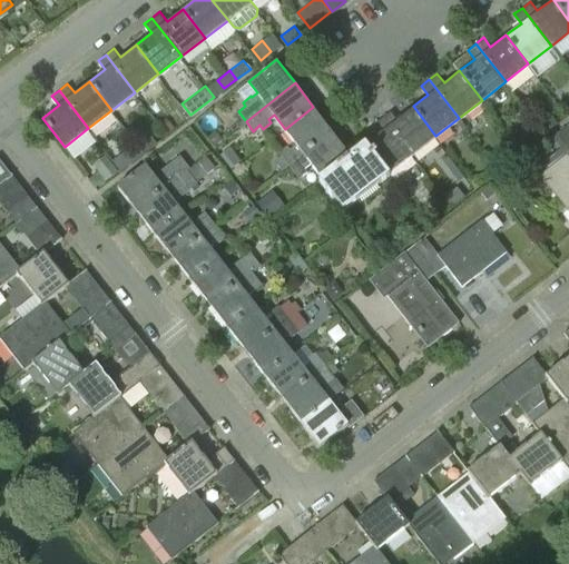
[(412,154),(435,136),(413,106),(398,118),(390,109),(382,115),(412,154)]
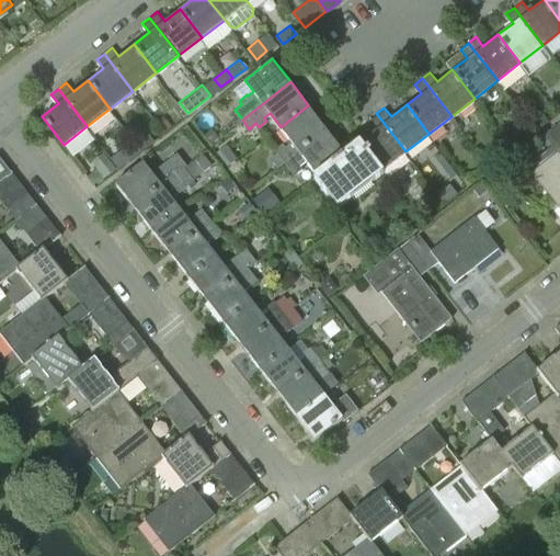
[(277,167),(285,161),(327,128),(308,105),(281,127),(290,140),(285,145),(283,142),(275,148),(277,150),(270,157),(277,167)]
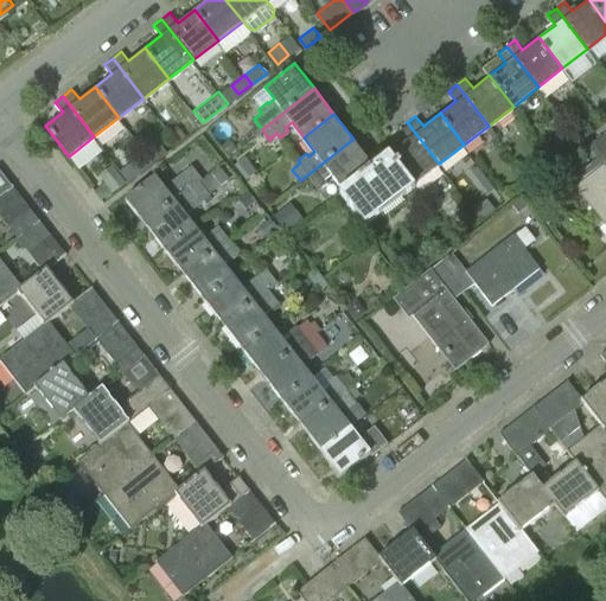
[(586,119),(572,129),(580,140),(593,128),(586,119)]
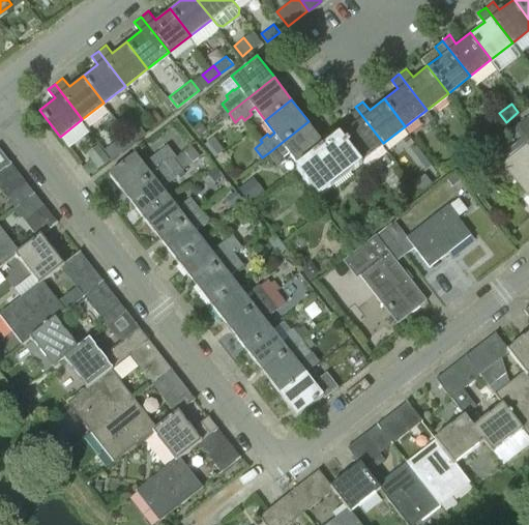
[(361,159),(383,143),(355,107),(348,113),(354,121),(341,133),(361,159)]
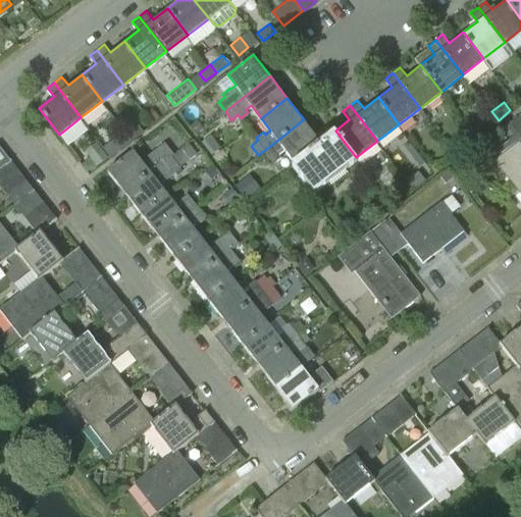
[(146,111),(153,120),(159,115),(152,106),(146,111)]
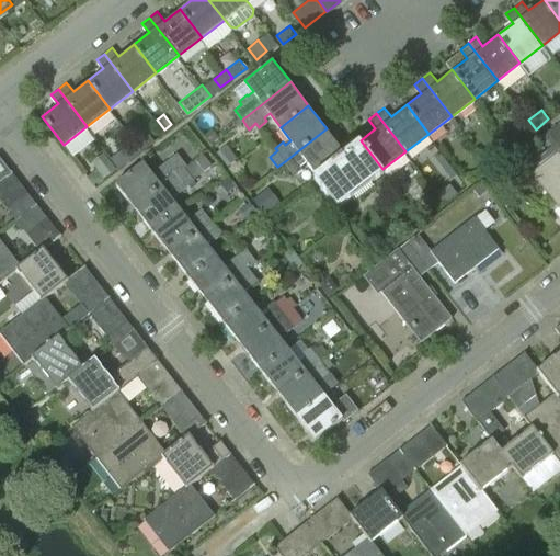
[(559,121),(548,129),(559,144),(559,147),(532,170),(559,206),(559,121)]
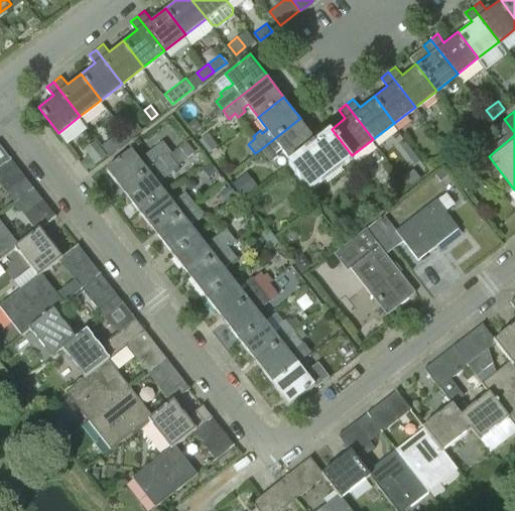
[(188,122),(195,129),(201,124),(195,117),(188,122)]
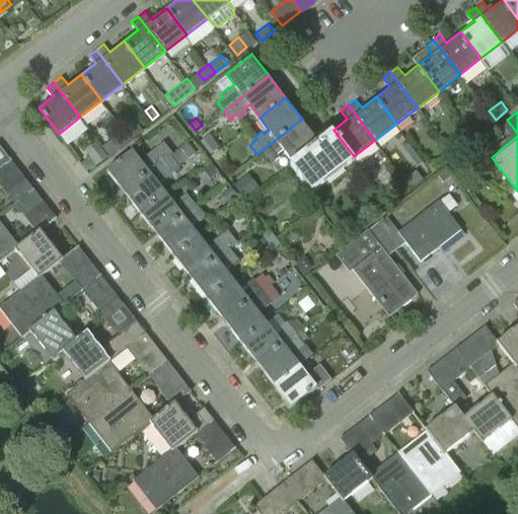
[(302,119),(264,149),(273,160),(280,154),(278,151),(283,147),(292,160),(318,140),(302,119)]
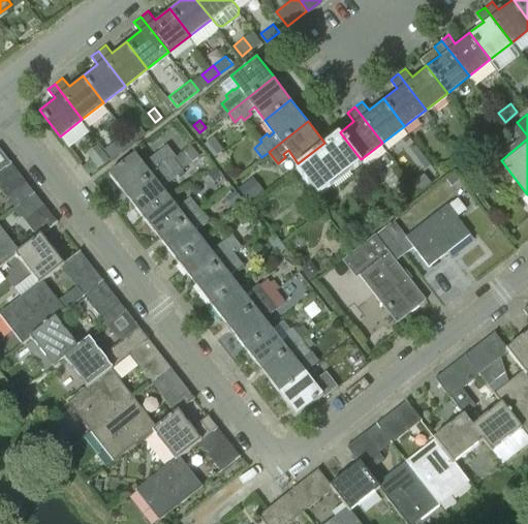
[(127,132),(133,141),(146,130),(140,122),(127,132)]
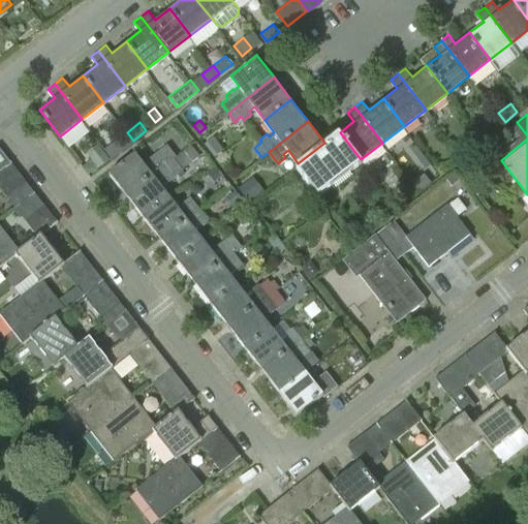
[(361,159),(340,132),(339,131),(324,143),(298,163),(296,165),(318,194),(362,161),(361,159)]
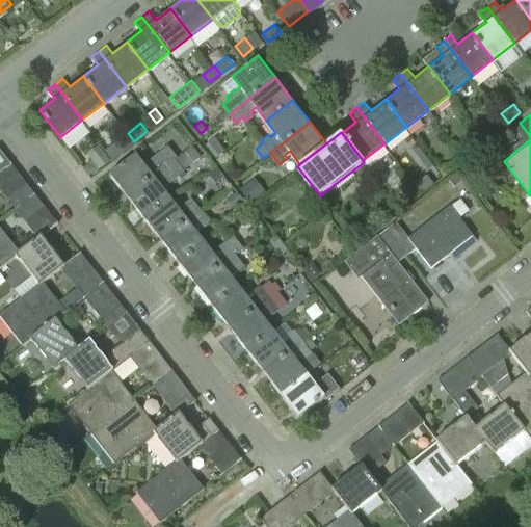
[(123,151),(134,141),(128,133),(116,142),(123,151)]
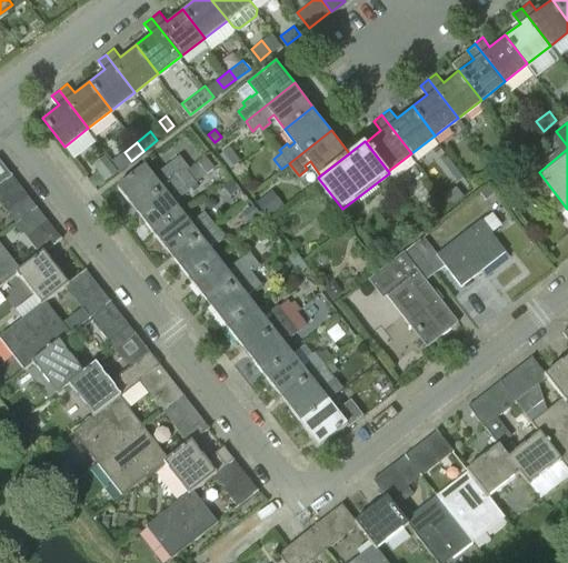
[(187,168),(190,166),(180,152),(159,169),(162,172),(157,177),(146,162),(117,184),(135,208),(187,168)]
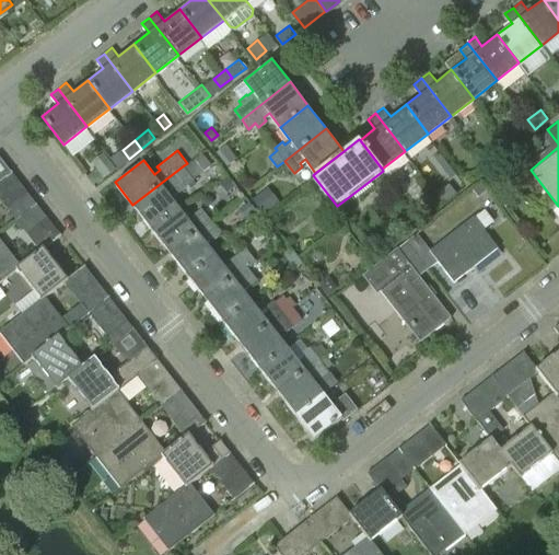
[(115,166),(104,151),(92,160),(97,168),(88,174),(94,183),(115,166)]
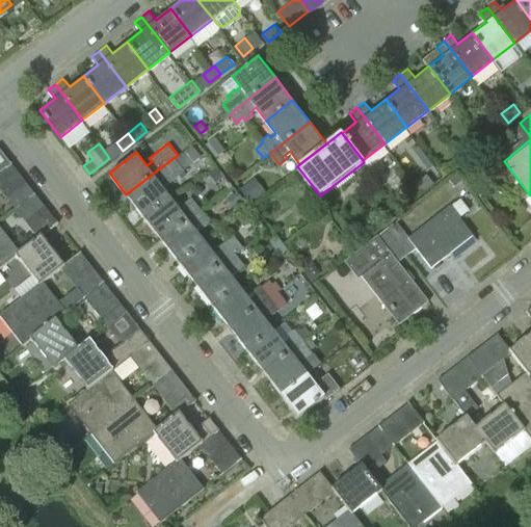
[(0,169),(10,161),(0,147),(0,169)]
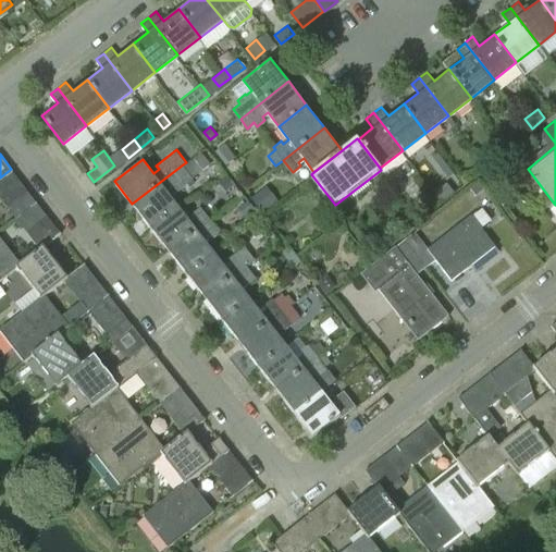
[(183,164),(132,204),(150,227),(178,205),(168,192),(174,187),(176,191),(193,178),(183,164)]
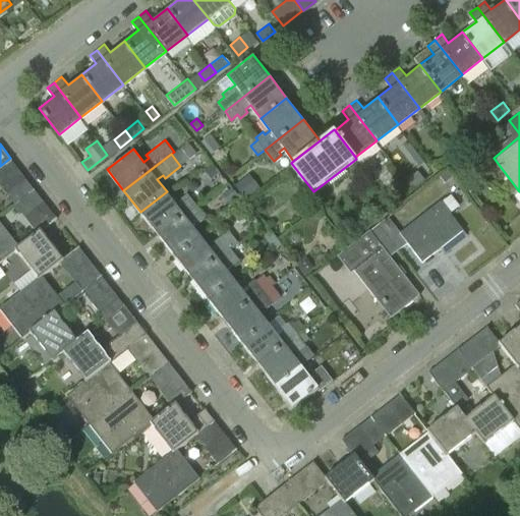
[(211,176),(219,170),(213,163),(205,169),(211,176)]
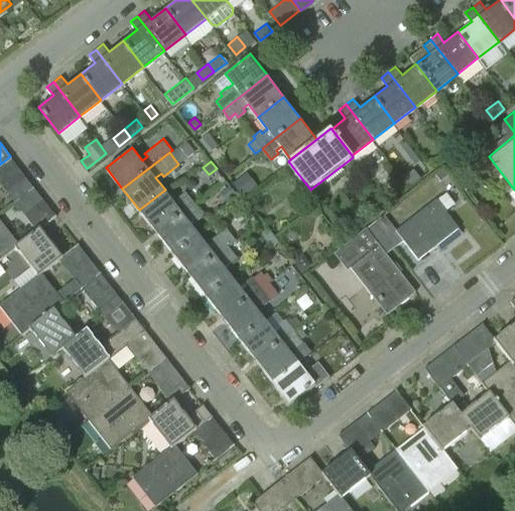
[(402,176),(408,185),(420,175),(414,167),(402,176)]
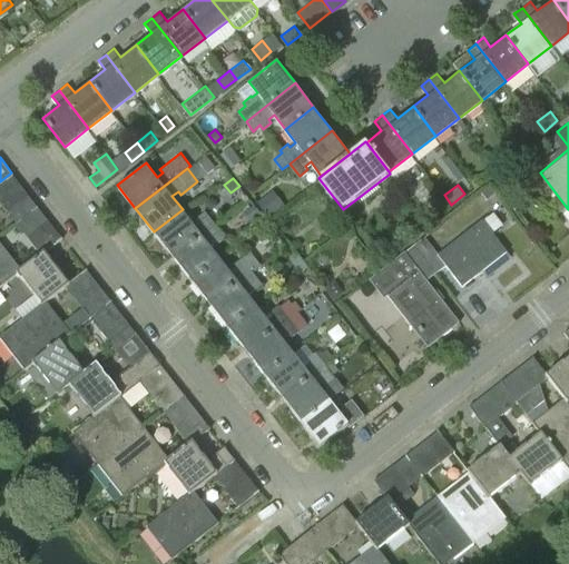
[(487,197),(494,191),(490,185),(481,191),(487,197)]
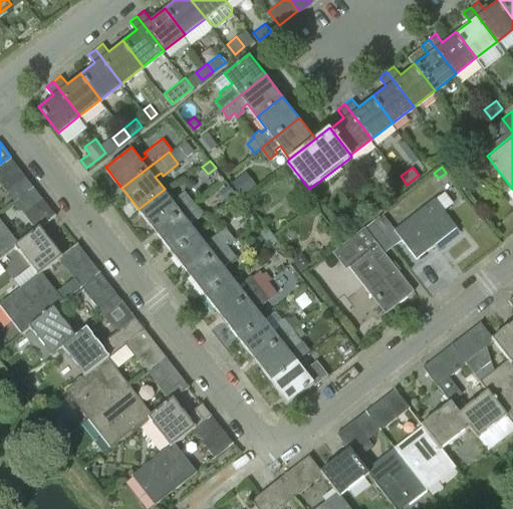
[(2,183),(8,192),(18,185),(24,192),(33,185),(20,169),(2,183)]
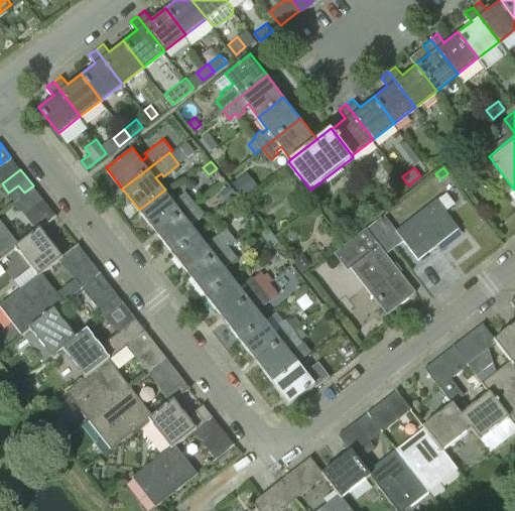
[(251,185),(242,173),(233,180),(242,193),(251,185)]
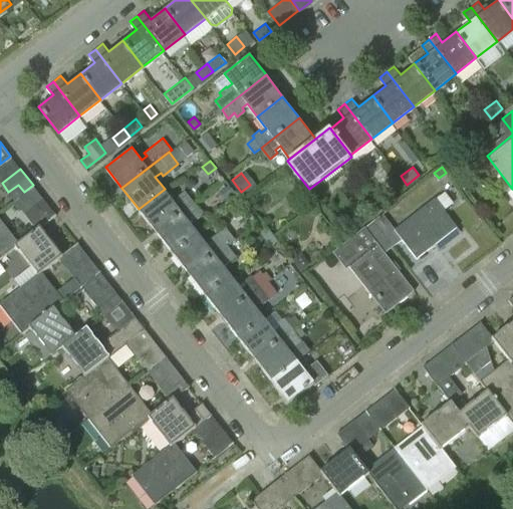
[(228,184),(220,190),(226,198),(234,192),(228,184)]
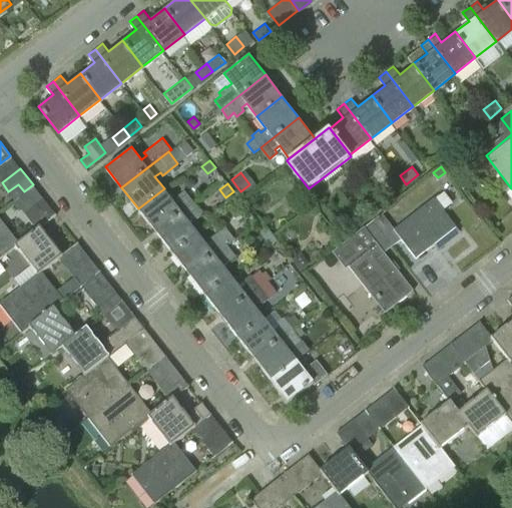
[(18,184),(8,191),(14,199),(24,191),(18,184)]
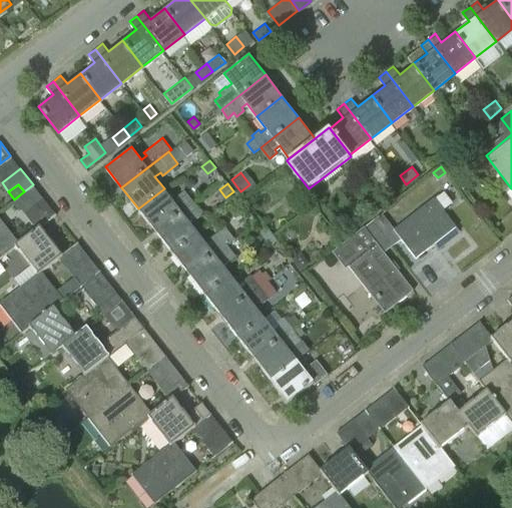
[(396,192),(390,185),(381,193),(386,199),(396,192)]
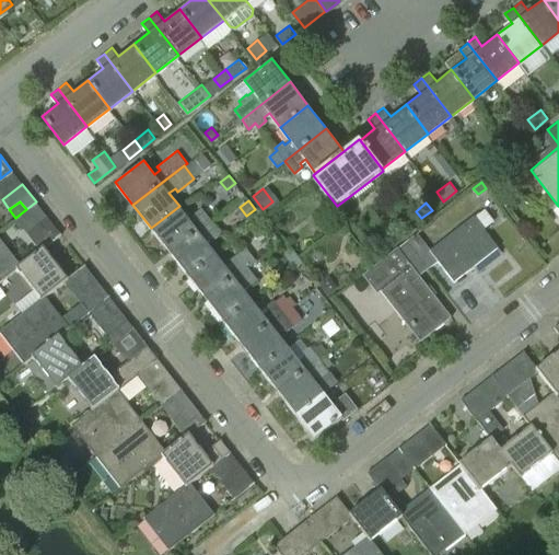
[(169,251),(211,218),(201,206),(187,217),(179,206),(151,228),(169,251)]
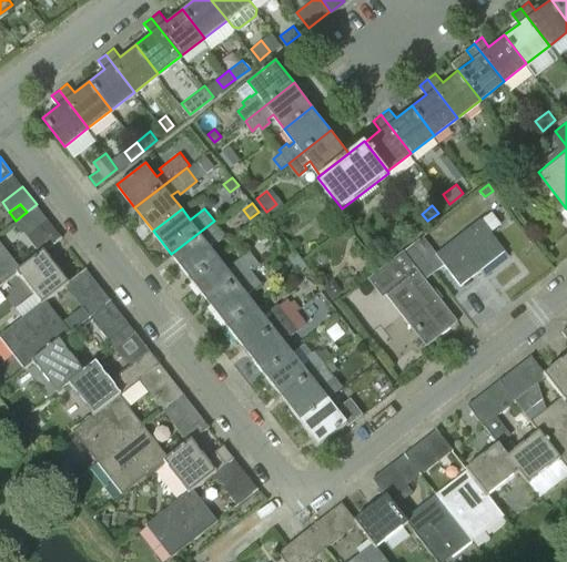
[(423,234),(414,241),(435,268),(444,262),(461,283),(505,248),(481,216),(436,251),(423,234)]
